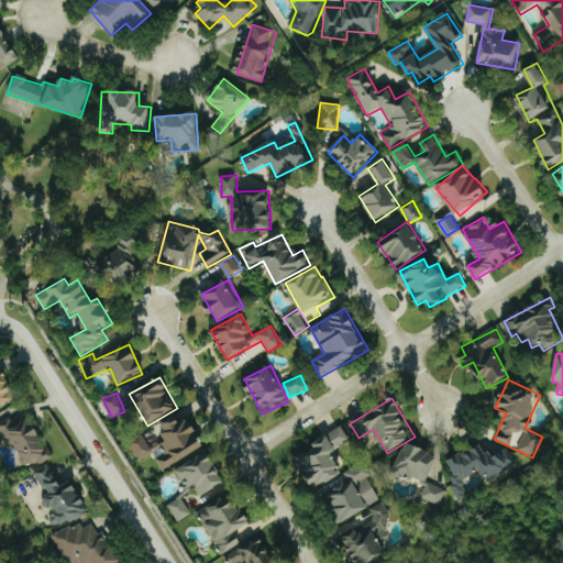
[(0,431),(9,448),(14,444),(25,466),(37,461),(40,465),(52,459),(29,412),(12,421),(10,418),(0,422),(0,431)]
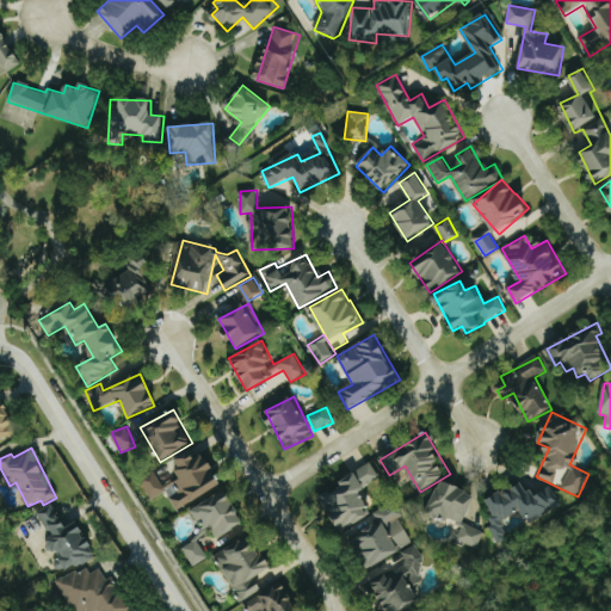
[(381,479),(372,463),(339,481),(341,486),(320,498),(340,532),(371,514),(358,491),(381,479)]
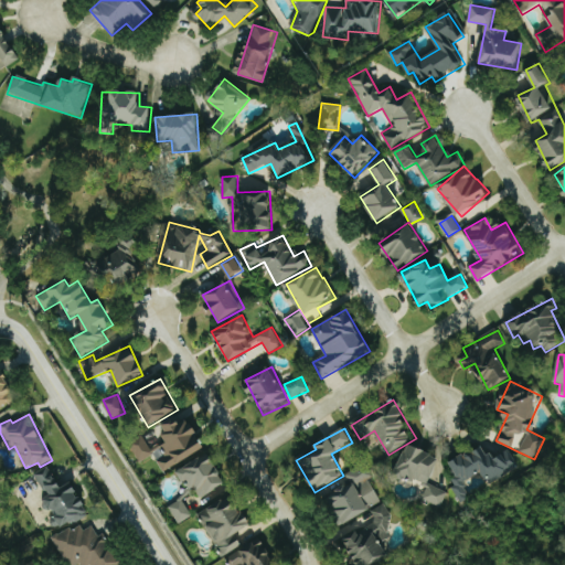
[(394,475),(413,484),(415,479),(427,484),(439,459),(409,444),(394,475)]
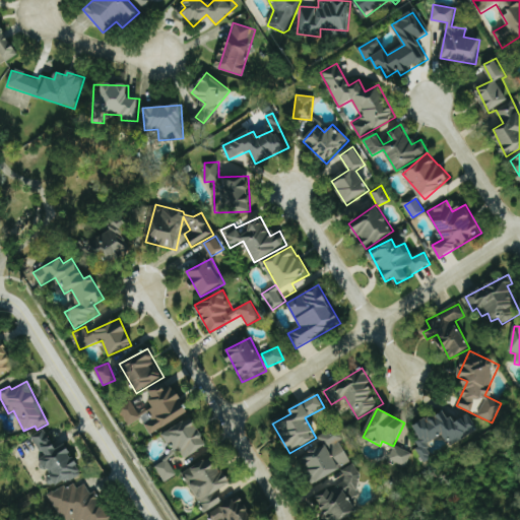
[(475,432),(468,415),(453,421),(448,410),(410,426),(426,461),(433,458),(427,444),(445,436),(448,444),(475,432)]
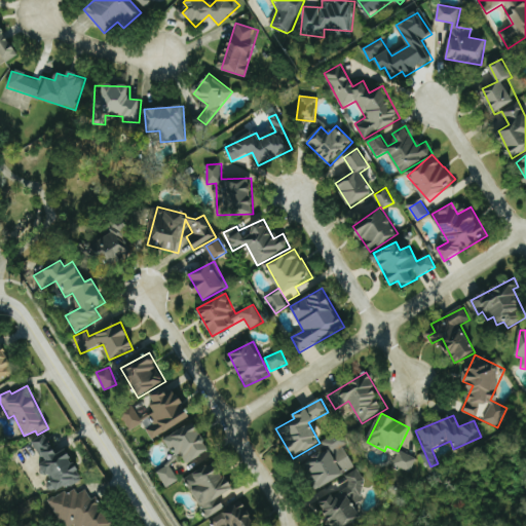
[(212,449),(193,422),(165,441),(172,450),(175,448),(187,465),(212,449)]
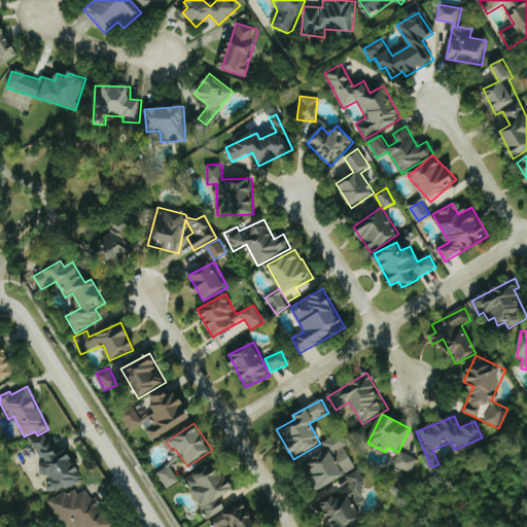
[(356,471),(345,447),(346,446),(341,433),(321,442),(326,453),(305,462),(316,489),(356,471)]
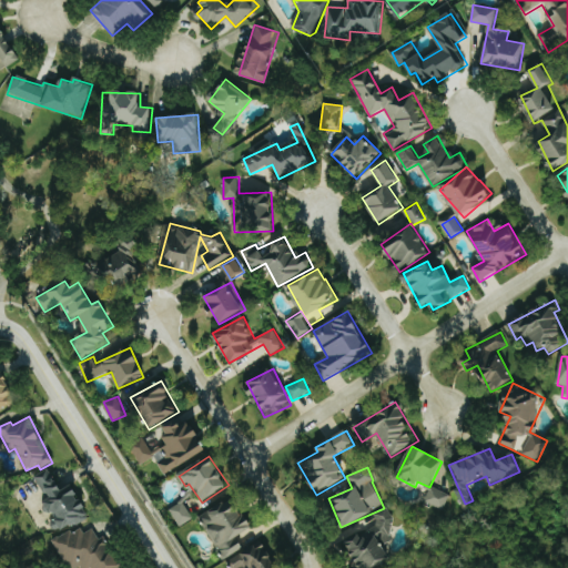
[(34,476),(47,498),(40,503),(49,518),(48,519),(57,534),(89,516),(72,485),(62,490),(50,468),(34,476)]
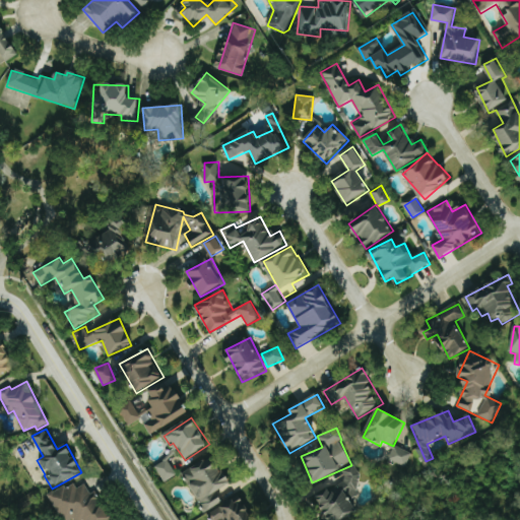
[(411,453),(395,445),(389,459),(405,466),(411,453)]
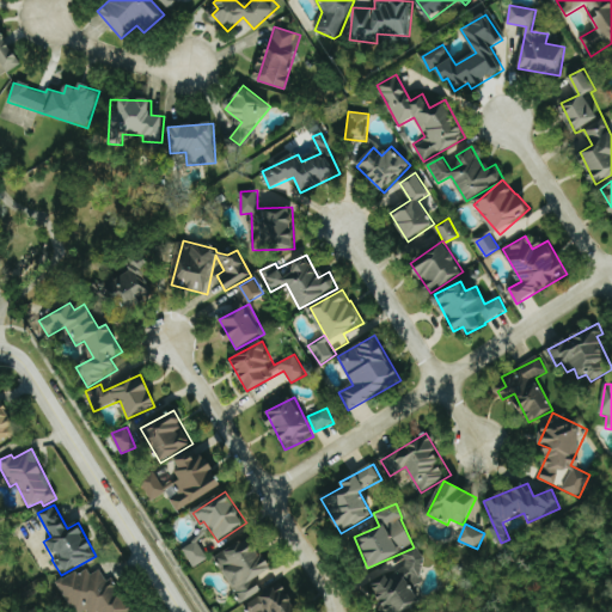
[(216,557),(243,603),(263,591),(256,577),(271,569),(252,536),(216,557)]
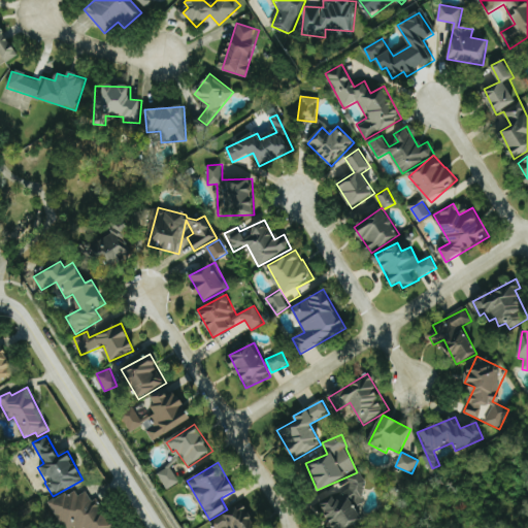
[(171,466),(158,474),(168,490),(180,483),(171,466)]
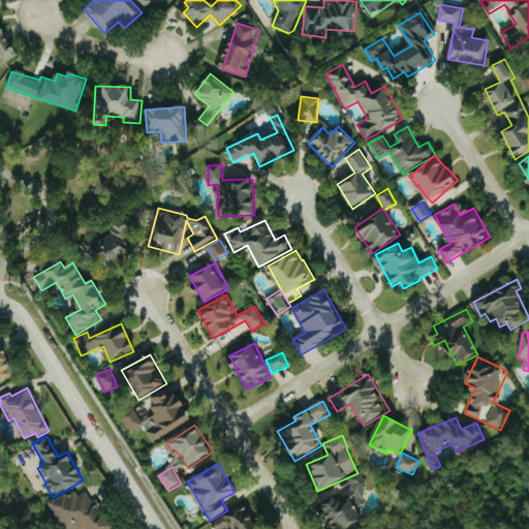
[(333,528),(339,528),(363,519),(358,507),(371,501),(358,473),(346,478),(351,490),(321,503),(333,528)]
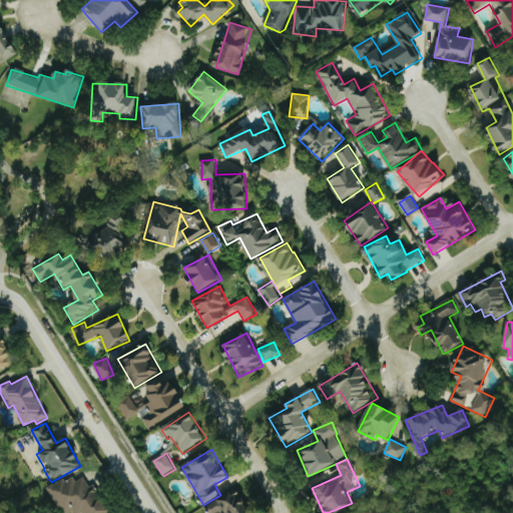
[(82,512),(110,512),(94,484),(89,487),(83,477),(75,481),(72,475),(48,489),(61,512),(71,512),(80,509),(82,512)]
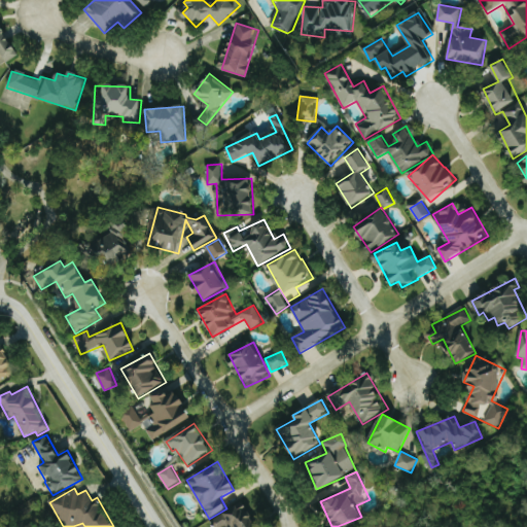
[(256,526),(243,502),(213,519),(217,526),(220,526),(224,525),(225,526),(256,526)]
